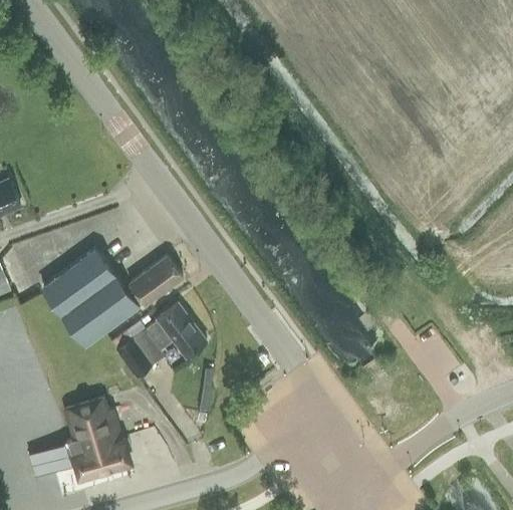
[(0,216),(21,207),(9,181),(0,185),(0,216)]
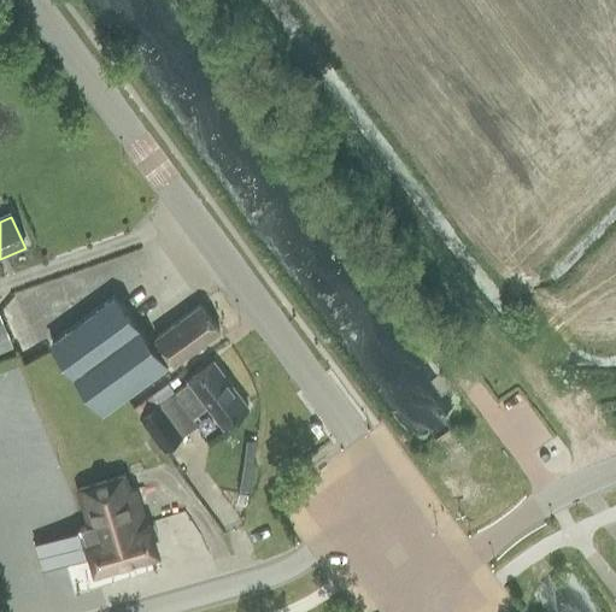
[(56,321),(76,310),(71,300),(51,312),(56,321)]
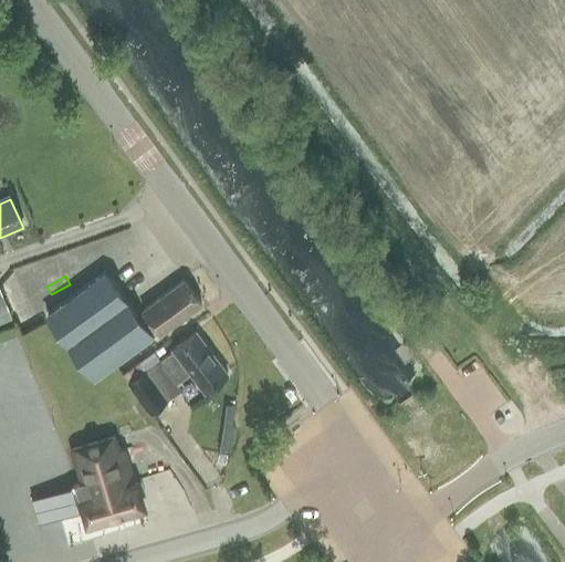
[(142,328),(140,326),(104,277),(46,318),(94,383),(158,335),(160,337),(201,308),(184,283),(143,313),(149,323),(142,328)]
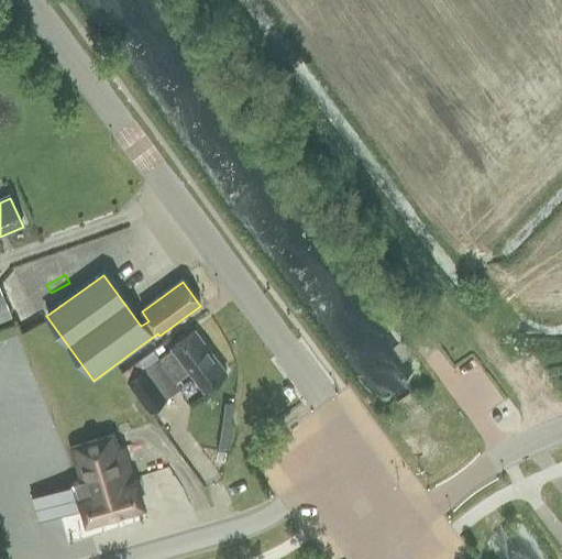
[(7,287),(0,289),(0,325),(18,319),(7,287)]
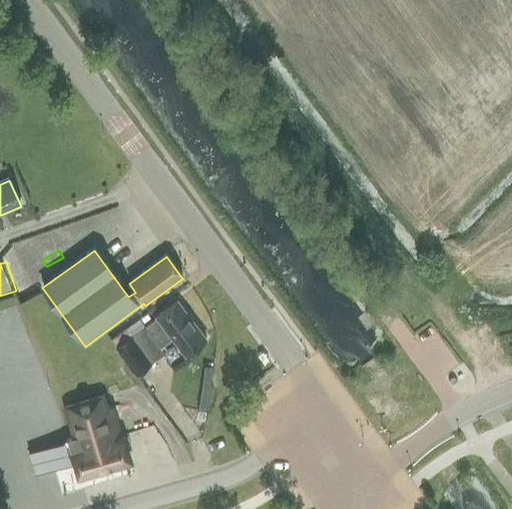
[(208,342),(180,303),(158,318),(159,319),(146,328),(161,349),(174,340),(186,357),(208,342)]
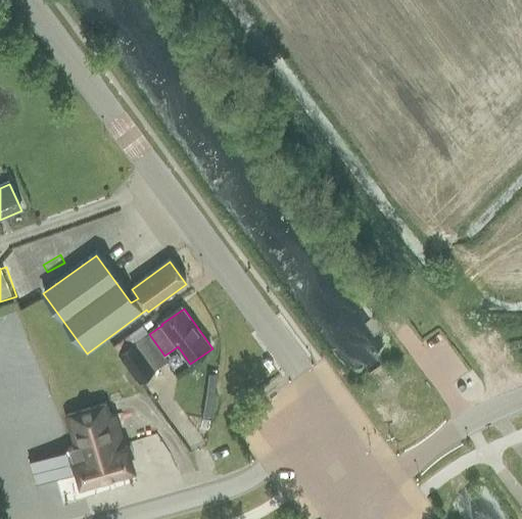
[(156,374),(135,345),(119,358),(139,386),(156,374)]
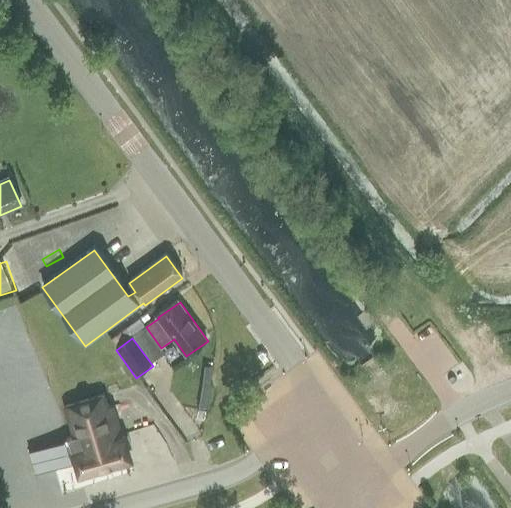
[(68,442),(30,454),(36,477),(75,465),(78,478),(127,463),(131,462),(127,451),(124,439),(122,439),(113,412),(109,413),(105,399),(67,411),(76,440),(68,442)]
